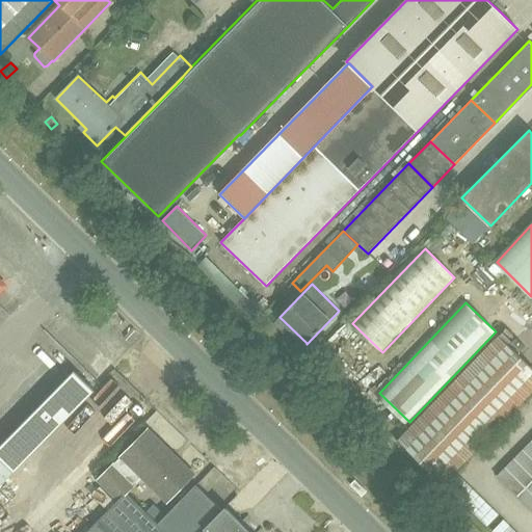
[(531,389),(531,366),(500,336),(399,440),(442,482),(531,389)]
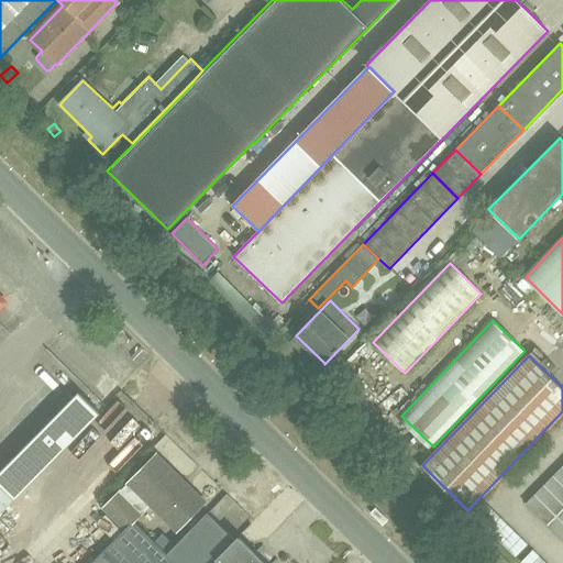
[(87,424),(99,412),(78,392),(66,405),(87,424)]
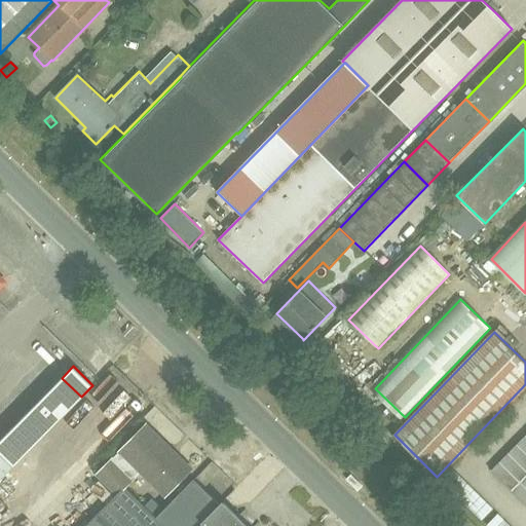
[(70,409),(81,397),(62,378),(50,389),(70,409)]
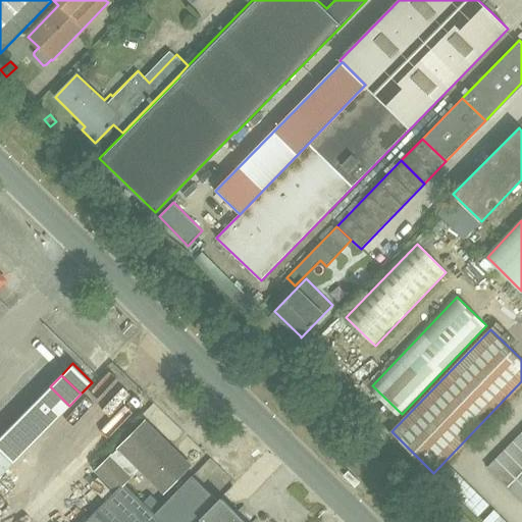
[(69,406),(50,386),(39,398),(58,417),(69,406)]
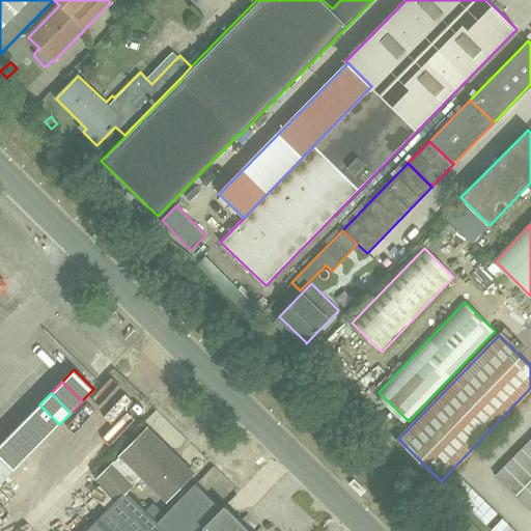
[(28,417),(49,436),(59,424),(39,404),(28,417)]
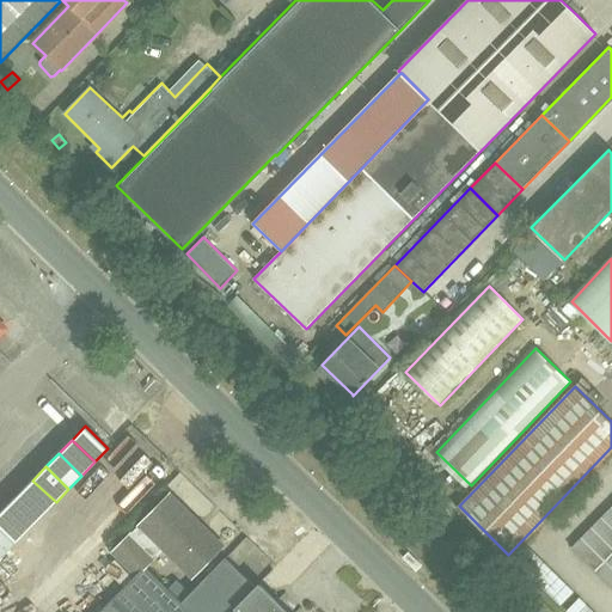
[(56,502),(32,481),(19,493),(43,515),(56,502)]
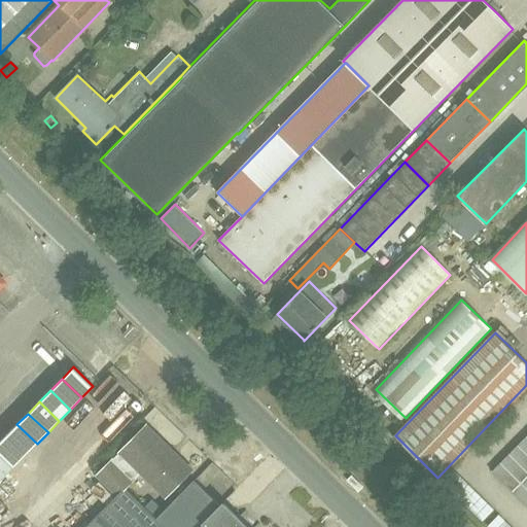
[(37,444),(18,425),(6,436),(26,456),(37,444)]
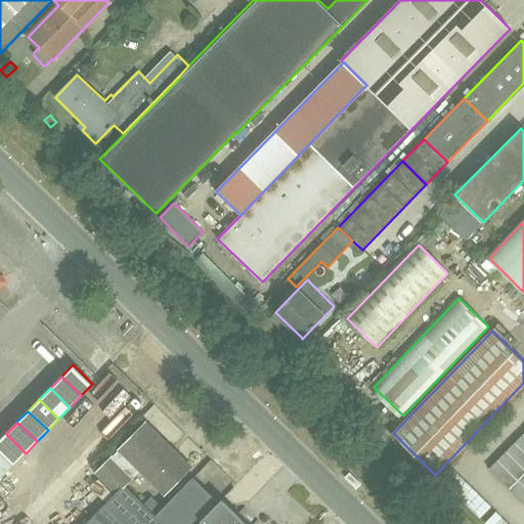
[(131,478),(139,469),(165,493),(171,487),(190,468),(144,423),(120,449),(111,457),(96,472),(117,492),(123,485),(131,478)]
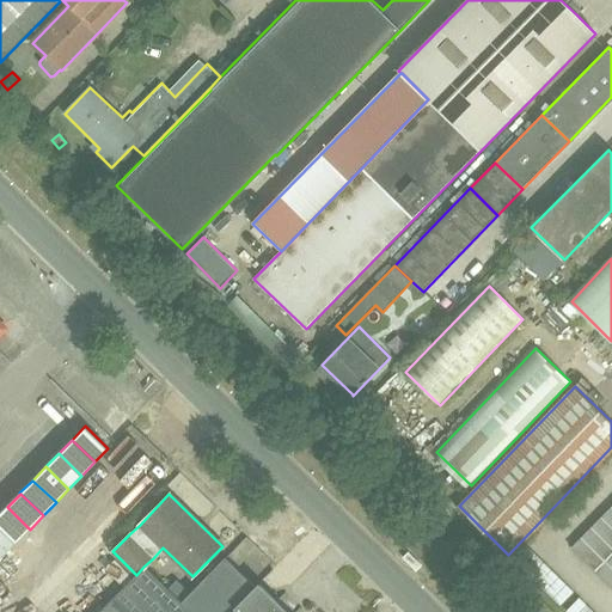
[(7,507),(0,513),(0,528),(16,544),(30,530),(7,507)]
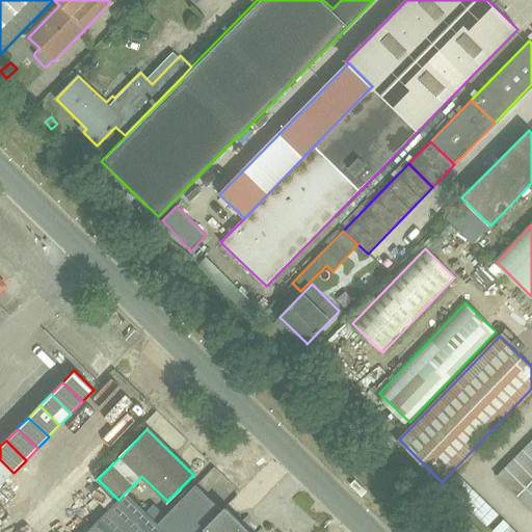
[(531,458),(531,442),(531,441),(522,449),(531,458)]
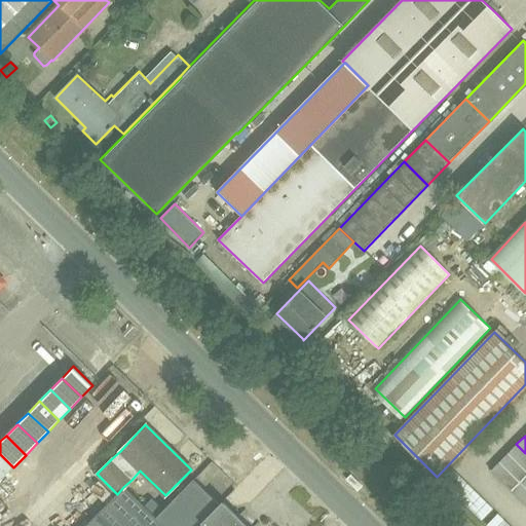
[(525,453),(516,444),(508,453),(525,471),(525,453)]
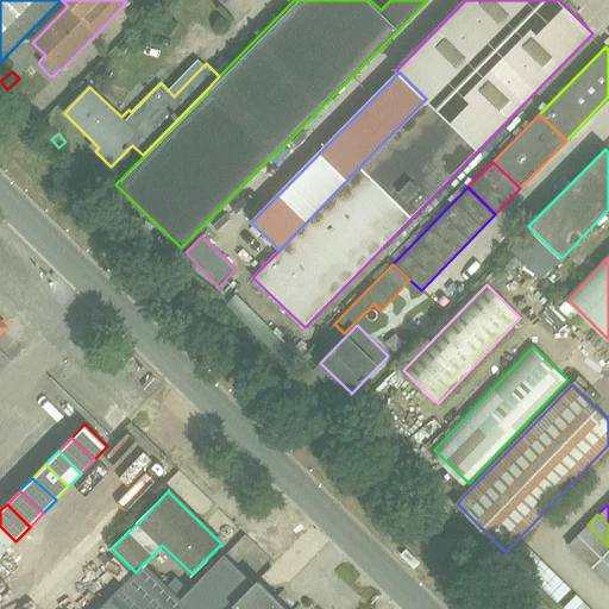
[(608,545),(588,525),(578,534),(600,557),(608,547),(608,545)]
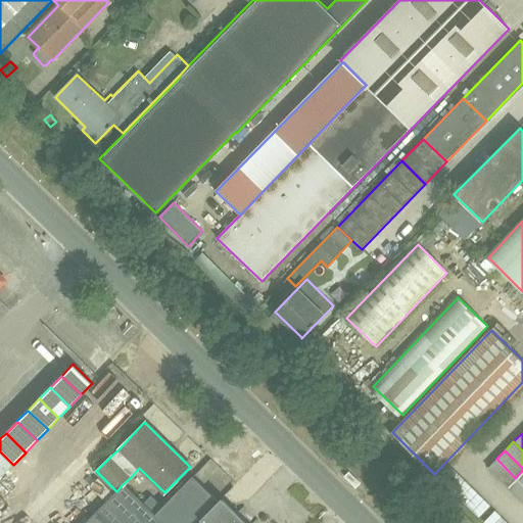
[(0,478),(13,465),(0,452),(0,478)]
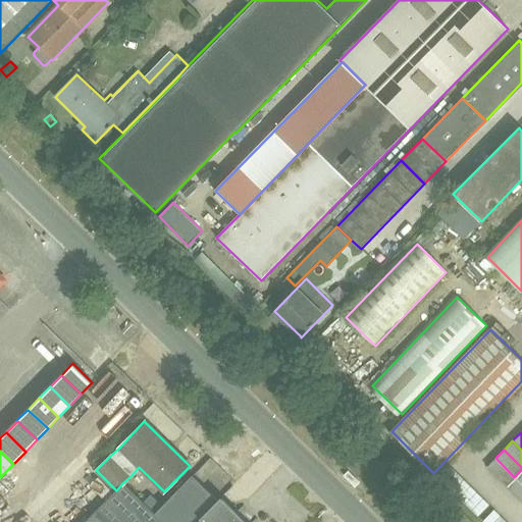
[(506,486),(514,477),(496,458),(486,467),(506,486)]
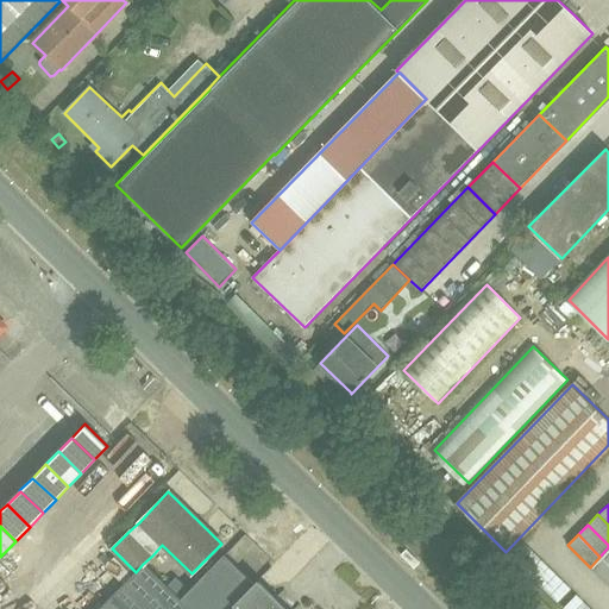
[(180,600),(188,608),(228,608),(253,584),(224,554),(180,600)]
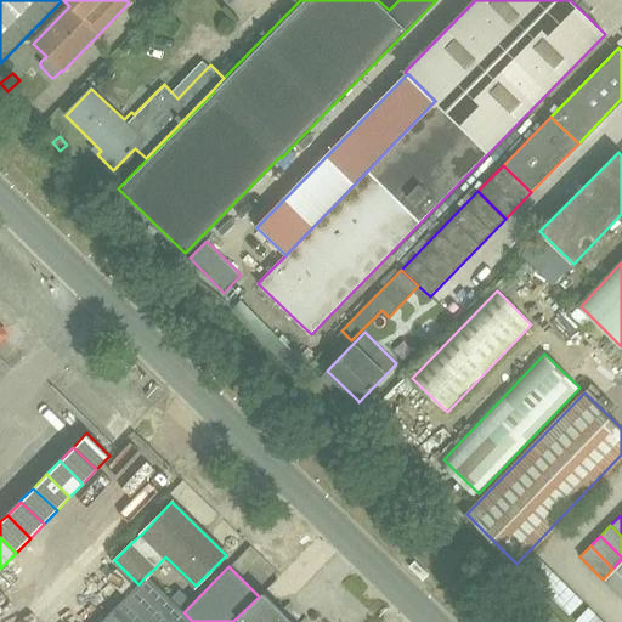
[(621,577),(612,569),(603,580),(621,598),(621,577)]
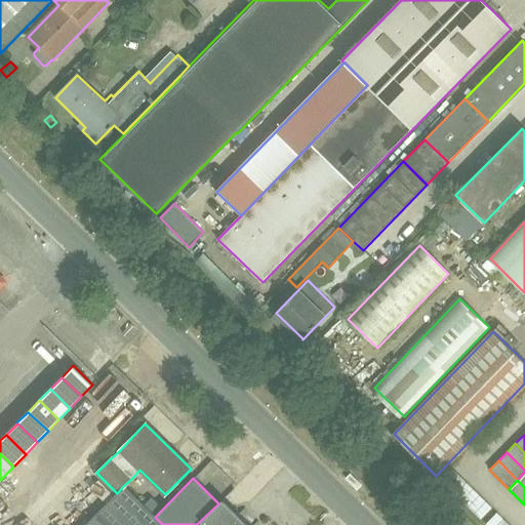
[(162,524),(155,517),(123,486),(117,493),(84,524),(162,524)]
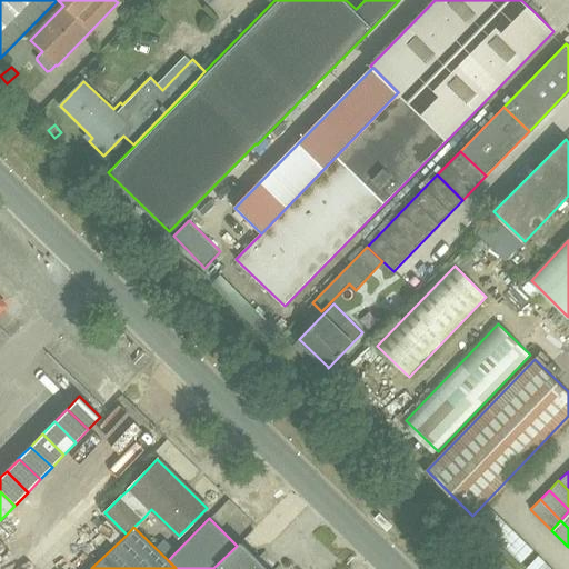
[(213,568),(267,568),(240,542),(237,546),(213,568)]
